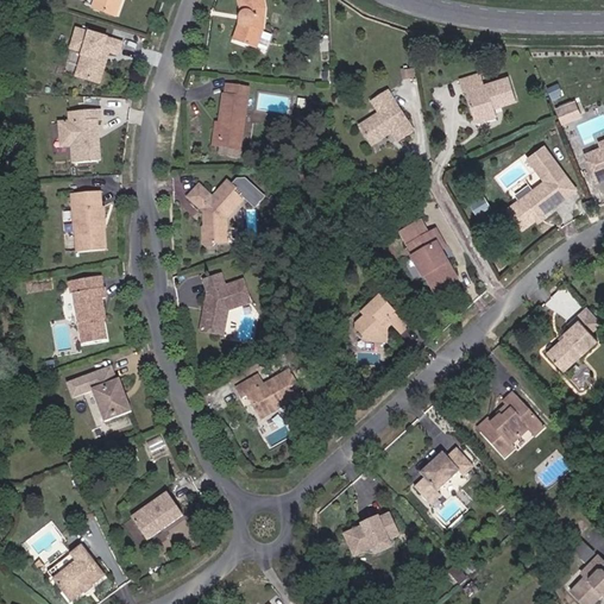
[(89,0),(89,2),(112,10),(115,0),(89,0)]
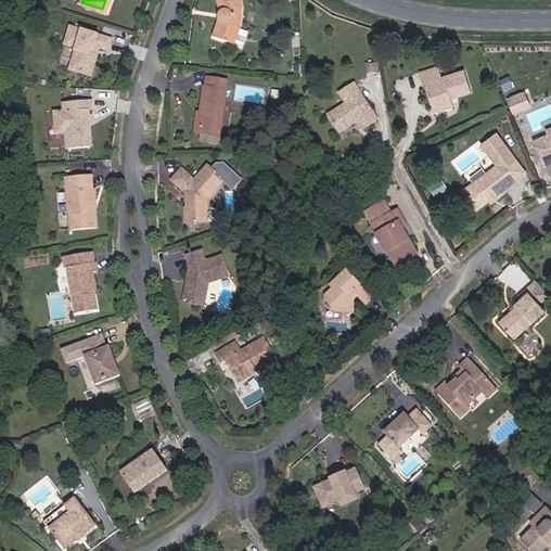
[(236,42),(236,40),(241,26),(246,12),(243,0),(220,0),(223,11),(219,14),(221,17),(215,36),(236,42)]
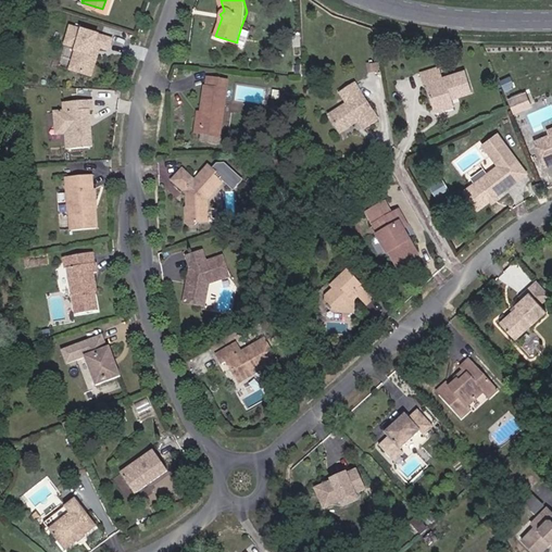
[(90,41),(96,44),(105,47),(109,36),(67,23),(61,39),(73,42),(67,58),(78,60),(75,69),(87,72),(93,53),(88,51),(90,41)]
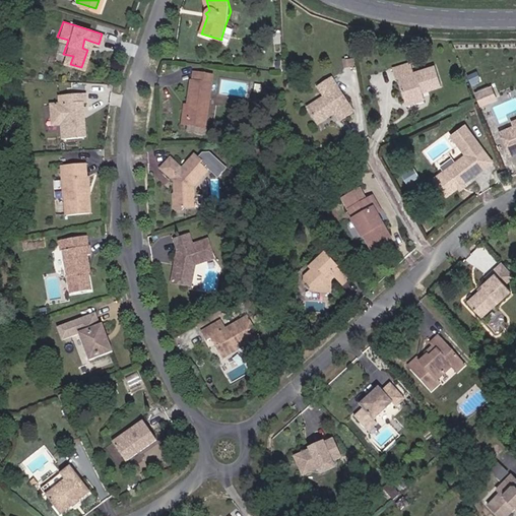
[(236,27),(226,24),(221,38),(232,41),(236,27)]
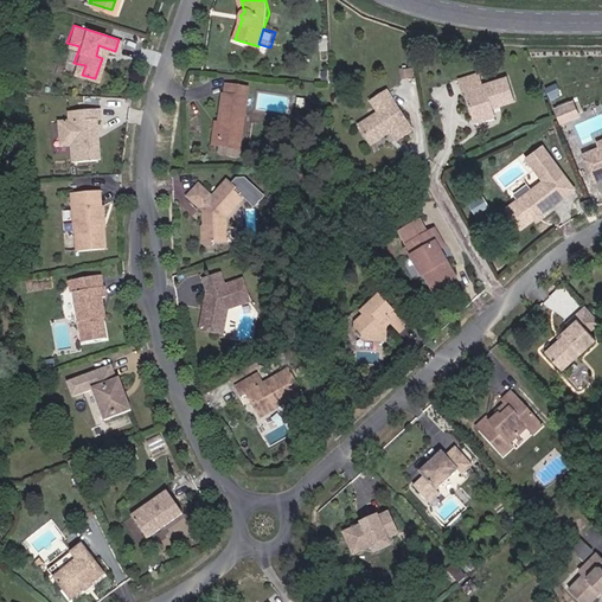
[(74,63),(71,71),(82,75),(85,65),(74,63)]
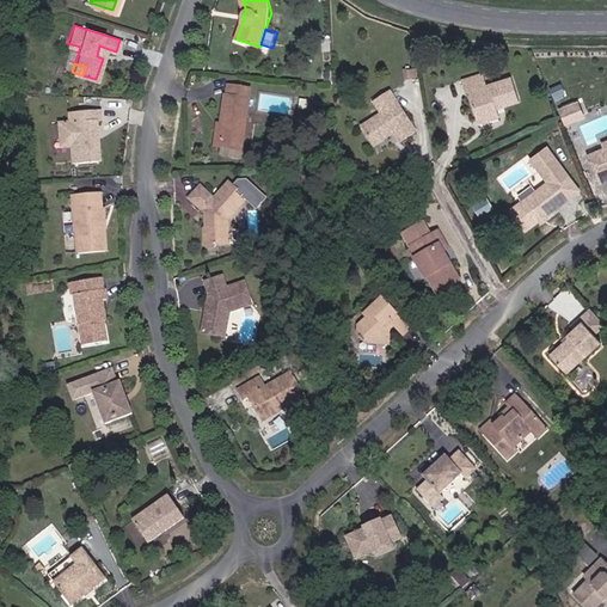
[(471,89),(478,112),(498,106),(497,102),(519,96),(513,75),(486,84),(483,72),(461,77),(465,91),(471,89)]
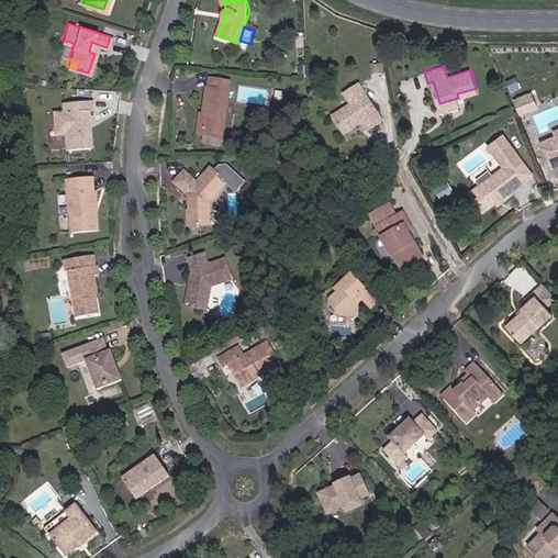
[(203,87),(200,129),(204,129),(203,134),(203,141),(221,143),(226,80),(210,78),(210,88),(203,87)]
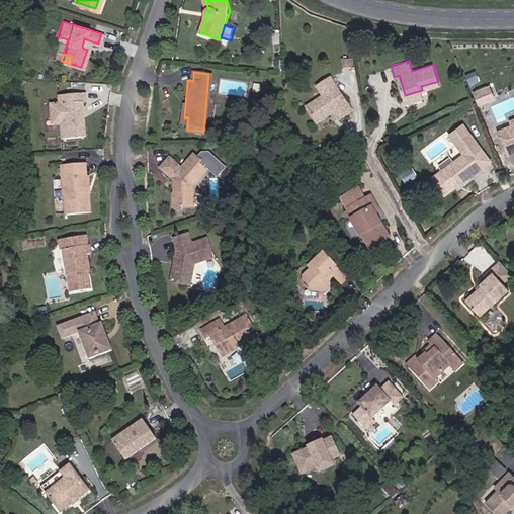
[(325,95),(308,106),(318,123),(329,116),(332,108),(339,119),(353,110),(331,76),(318,84),(325,95)]
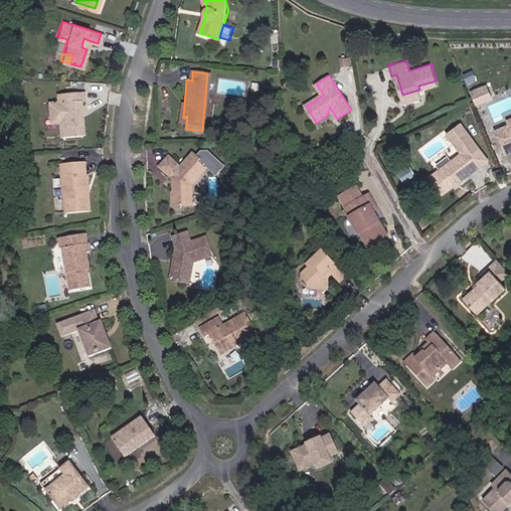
[(489,83),(472,91),(475,99),(476,102),(480,101),(478,97),(492,91),(489,83)]
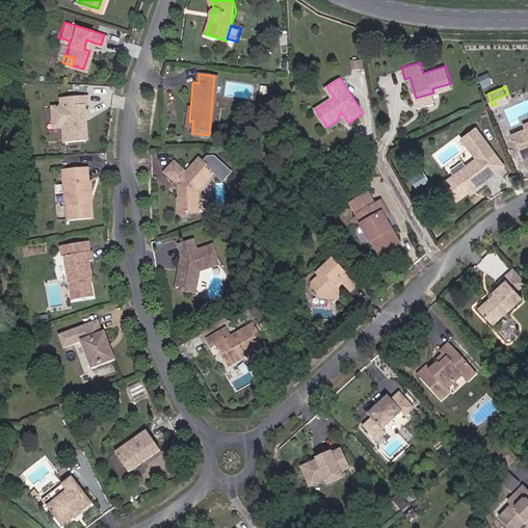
[(56,96),(57,104),(48,105),(50,126),(59,125),(60,140),(84,138),(80,103),(84,103),(83,93),(56,96)]
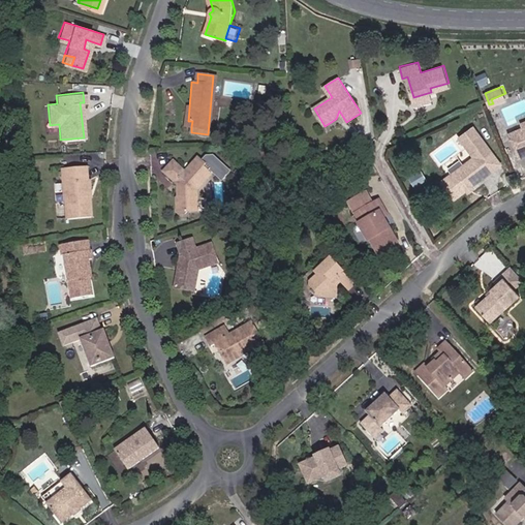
[(414,102),(432,98),(431,92),(413,97),(414,102)]
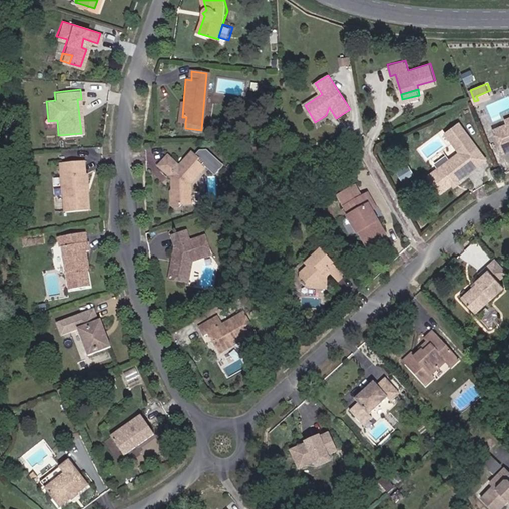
[(490,90),(476,96),(478,100),(492,94),(490,90)]
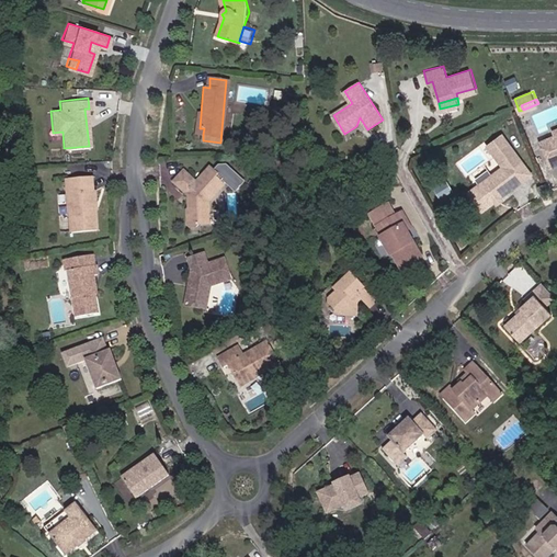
[(480,209),(516,184),(507,170),(521,161),(503,135),(489,144),(504,166),(467,191),(480,209)]
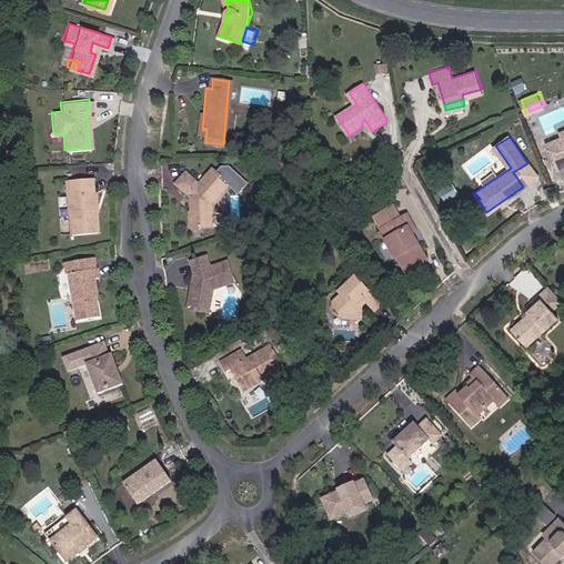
[(551,150),(555,161),(559,171),(563,169),(563,139),(549,144),(551,150)]
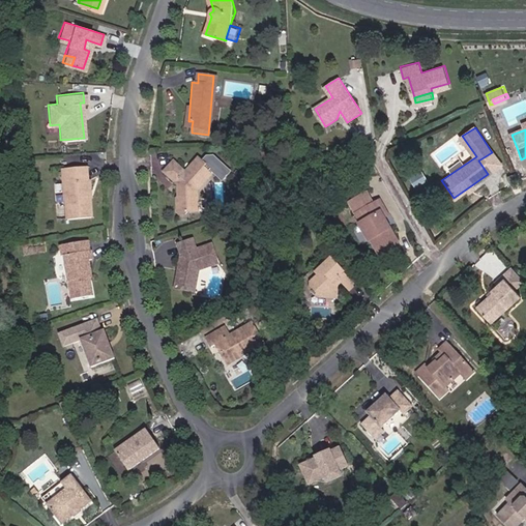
[(514,140),(504,144),(508,154),(518,150),(514,140)]
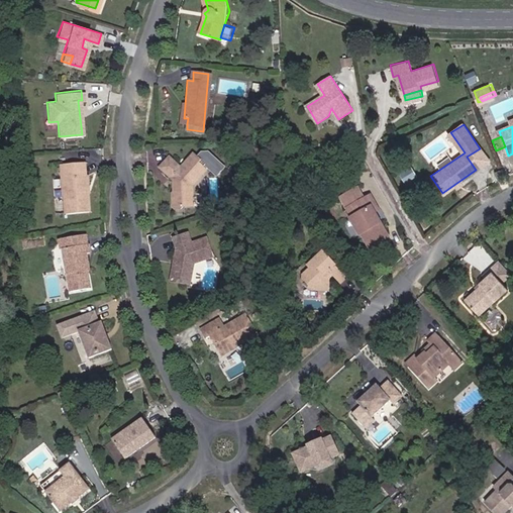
[(489,161),(480,148),(467,157),(476,170),(489,161)]
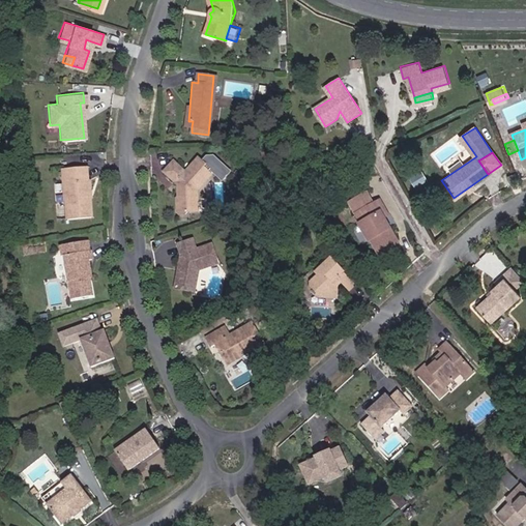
[(186,170),(176,161),(167,170),(182,184),(182,191),(178,196),(179,208),(182,211),(187,211),(191,208),(200,208),(201,186),(214,172),(211,169),(214,167),(218,171),(226,164),(216,154),(210,154),(205,159),(201,155),(186,170)]
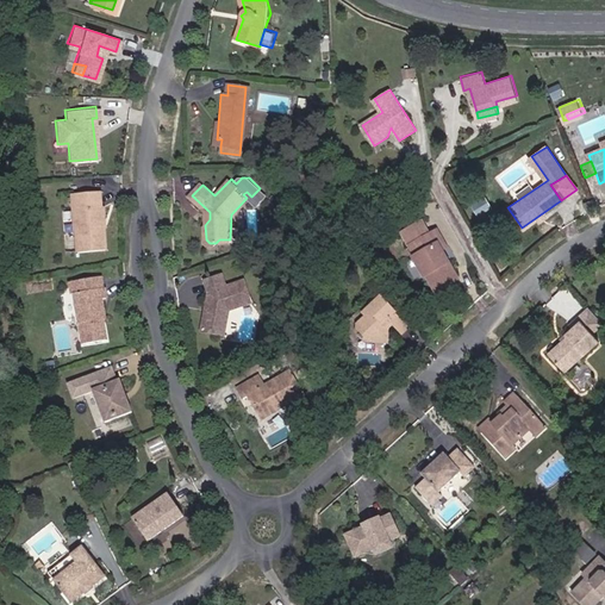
[(267,195),(260,188),(251,197),(259,203),(267,195)]
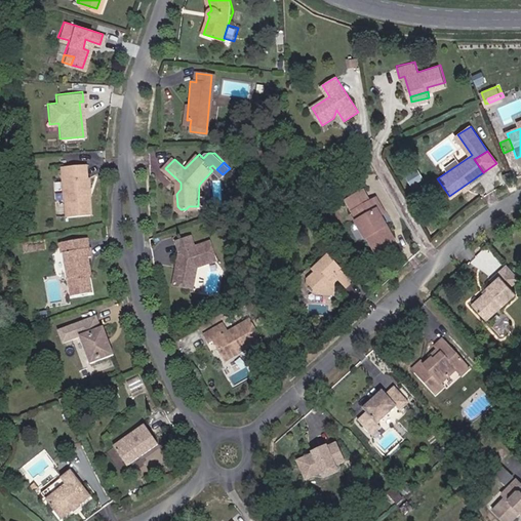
[(82,163),(61,164),(66,216),(90,214),(87,176),(83,176),(82,163)]
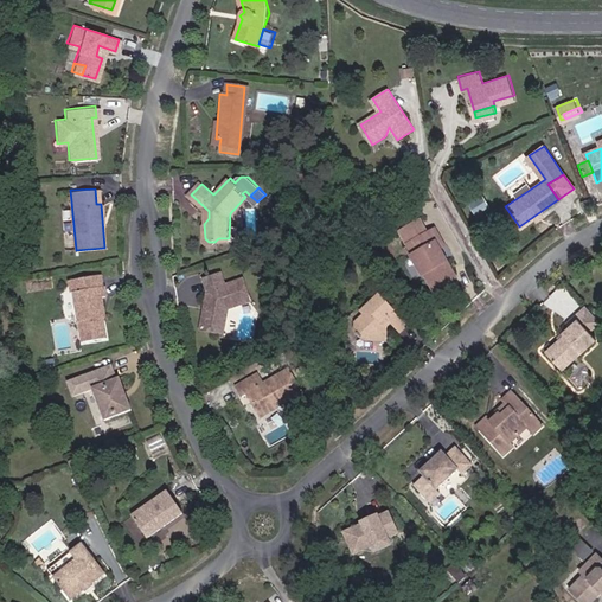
[(486,205),(480,194),(467,202),(473,212),(486,205)]
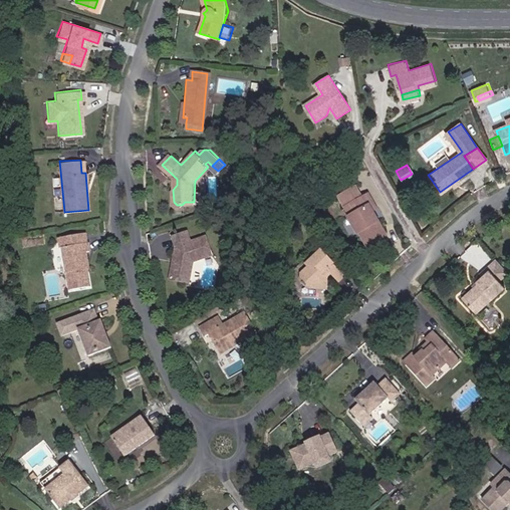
[(492,170),(496,178),(503,174),(500,166),(492,170)]
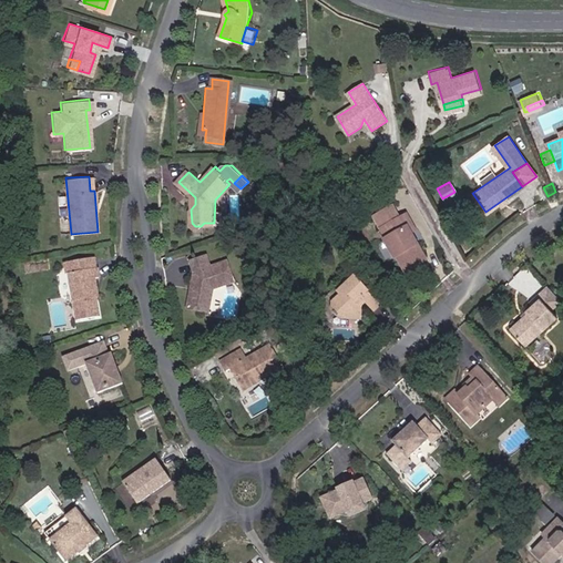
[(376,214),(382,226),(398,218),(391,206),(376,214)]
